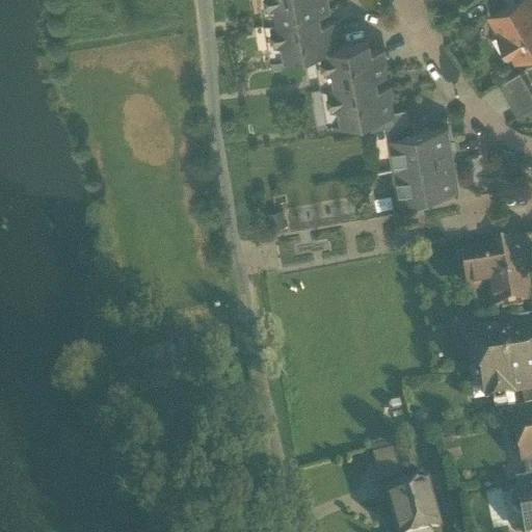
[(258,0),(268,56),(276,55),(275,53),(285,51),(283,42),(274,43),(270,19),(269,17),(277,15),(276,4),(267,5),(266,0),(258,0)]
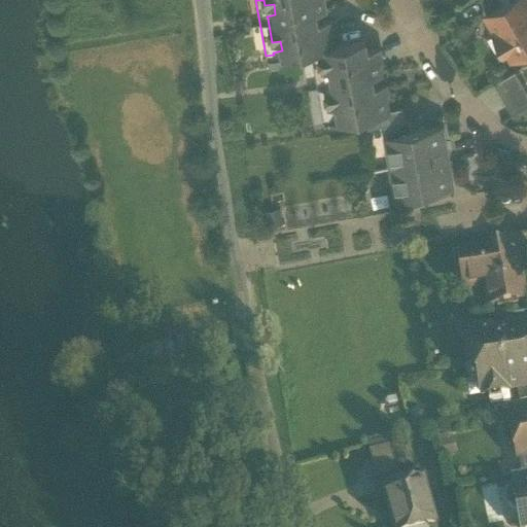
[(267,16),(268,19),(308,11),(314,9),(323,8),(321,0),(264,0),(265,5),(274,4),(275,14),(267,16)]
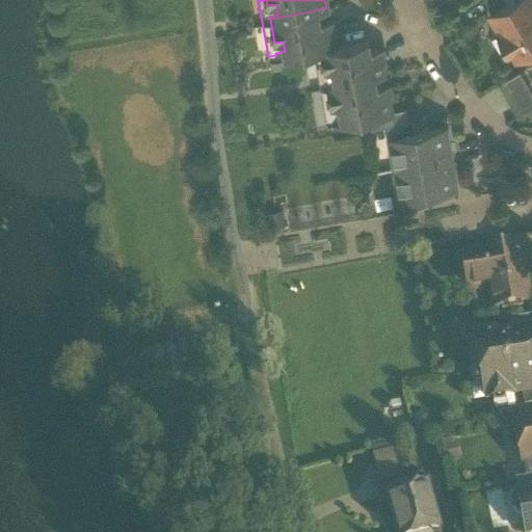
[(491,14),(517,58),(531,49),(531,0),(514,0),(514,1),(491,14)]
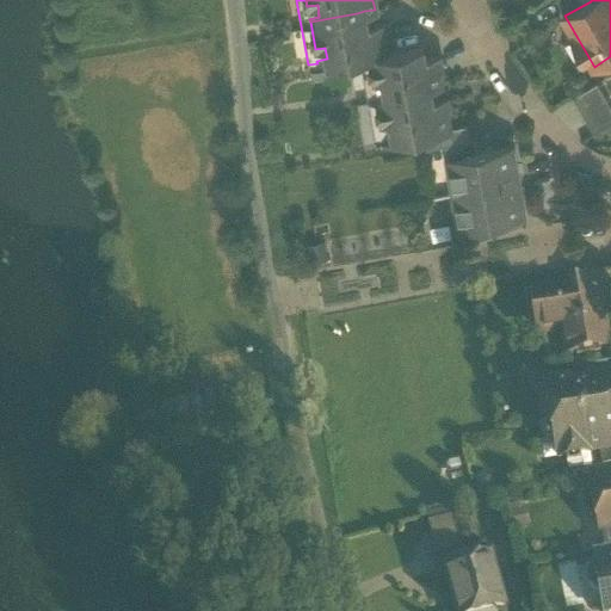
[(360,55),(368,54),(382,51),(380,37),(382,37),(380,22),(366,24),(359,25),(357,13),(310,22),(315,49),(325,48),(327,59),(316,61),(318,63),(360,55)]
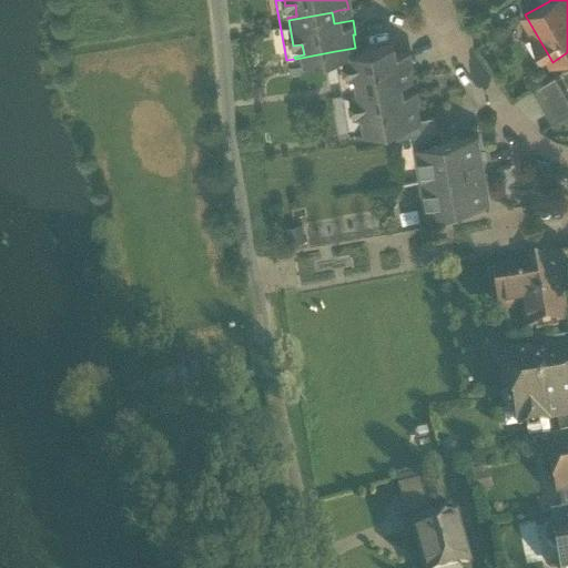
[(392,41),(385,42),(387,54),(395,53),(392,41)]
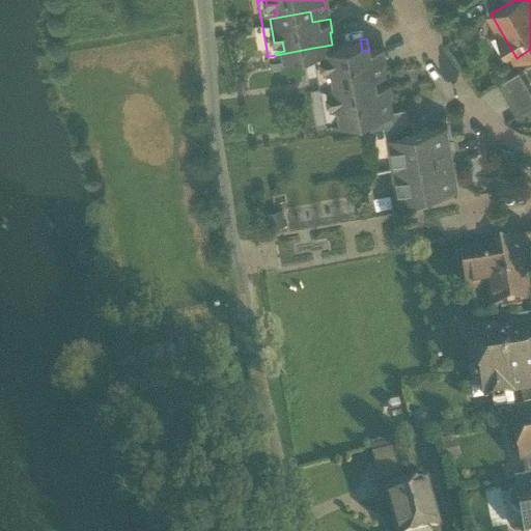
[(326,82),(326,83),(366,76),(373,75),(384,73),(382,60),(383,60),(381,48),(369,50),(362,51),(360,39),(332,45),(319,47),(324,71),(333,68),(335,80),(326,82)]
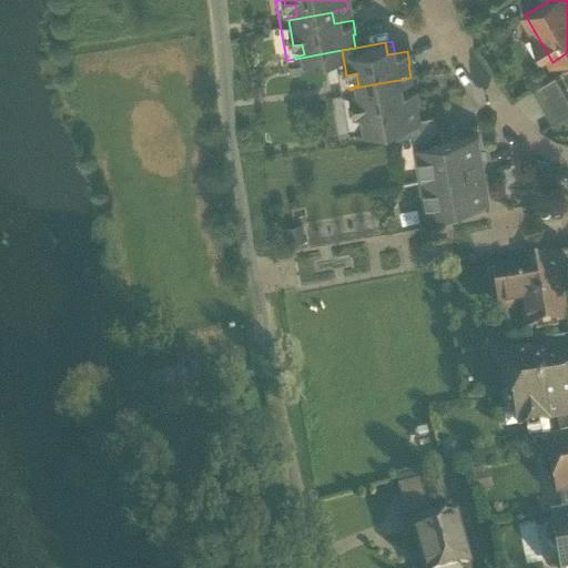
[(348,132),(356,131),(356,129),(366,127),(363,112),(353,113),(348,89),(348,88),(358,85),(356,73),(346,75),(342,50),(335,51),(348,132)]
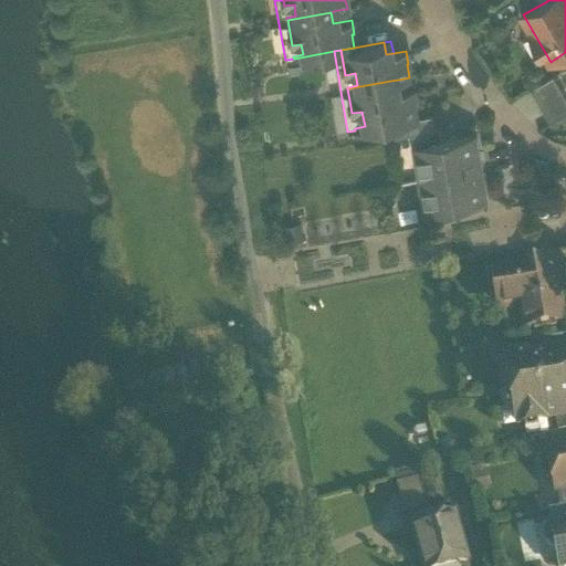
[(531,90),(537,101),(561,87),(553,76),(531,90)]
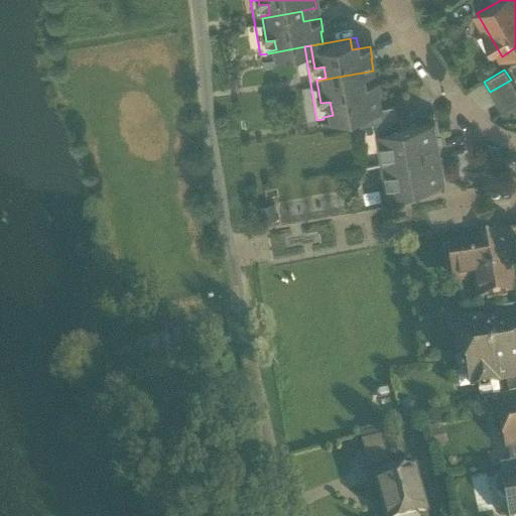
[(365,84),(363,73),(356,74),(358,85),(365,84)]
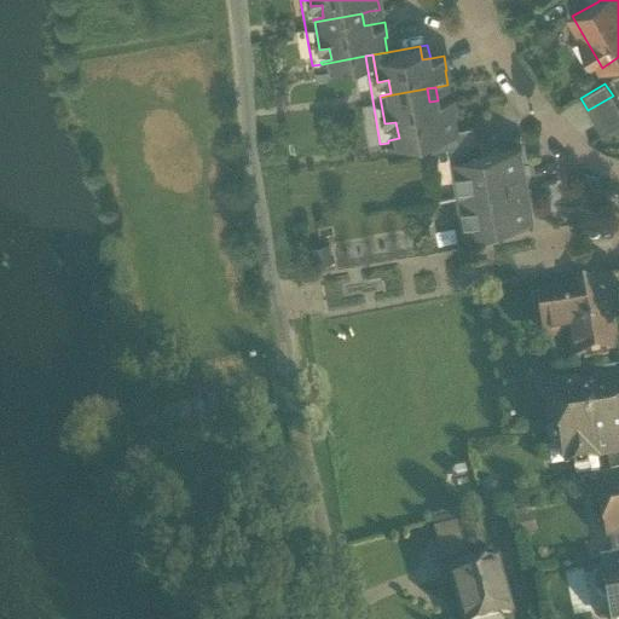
[(429,102),(427,88),(380,97),(385,123),(395,122),(399,138),(388,140),(388,143),(431,134),(453,131),(452,128),(450,114),(453,113),(451,98),(438,100),(429,102)]
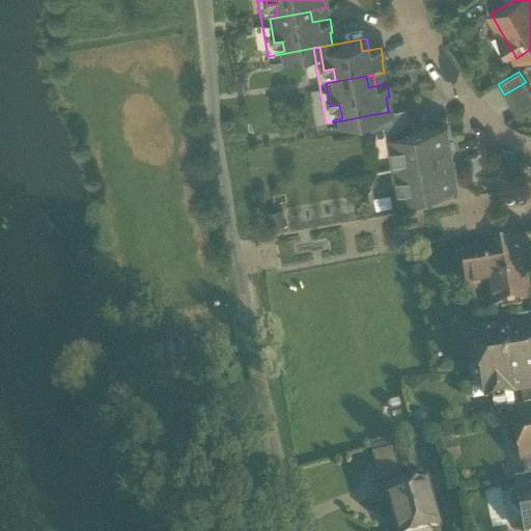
[(530,92),(530,91),(526,82),(504,94),(510,105),(530,92)]
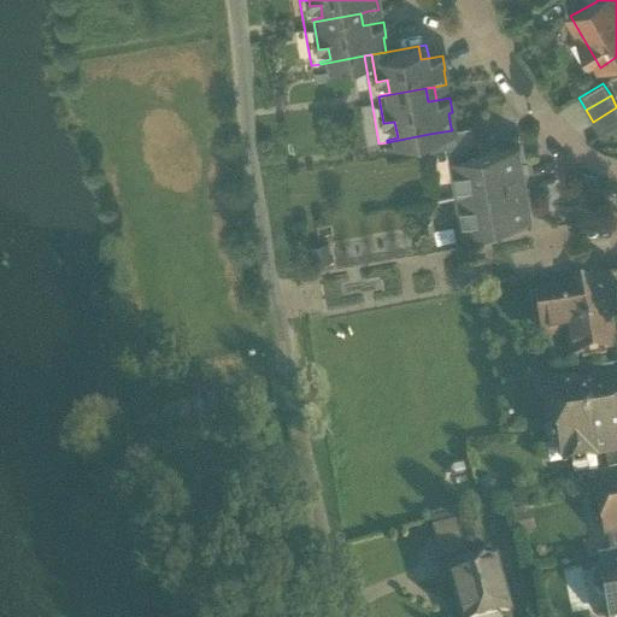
[(616,124),(616,107),(593,122),(600,134),(616,124)]
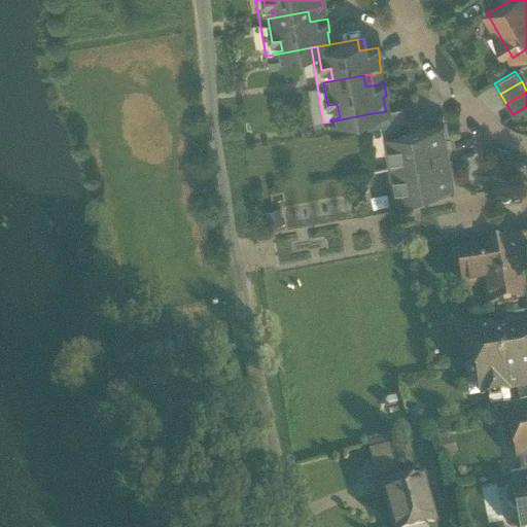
[(410,118),(405,118),(402,106),(385,109),(386,111),(366,114),(369,126),(383,123),(385,136),(412,131),(410,118)]
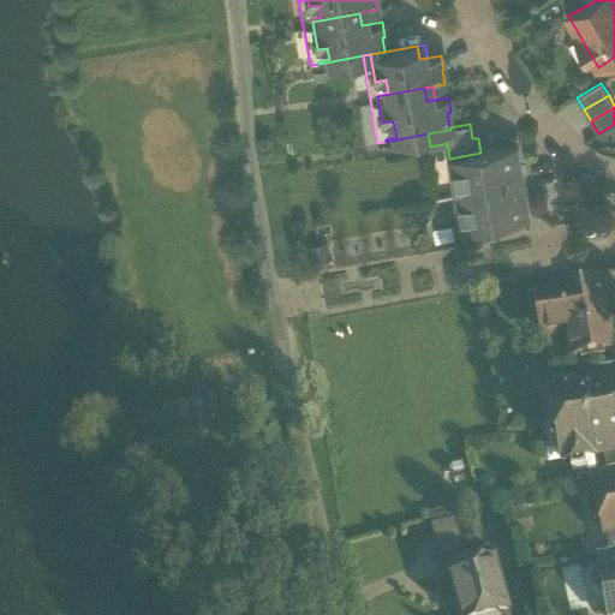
[(455,192),(457,195),(520,184),(514,147),(481,153),(449,159),(449,160),(455,159),(461,191),(455,192)]
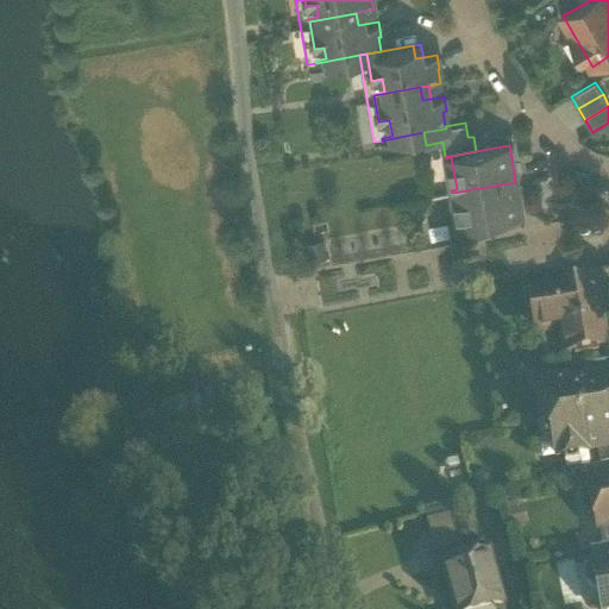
[(445,158),(451,190),(457,189),(451,157),(445,158)]
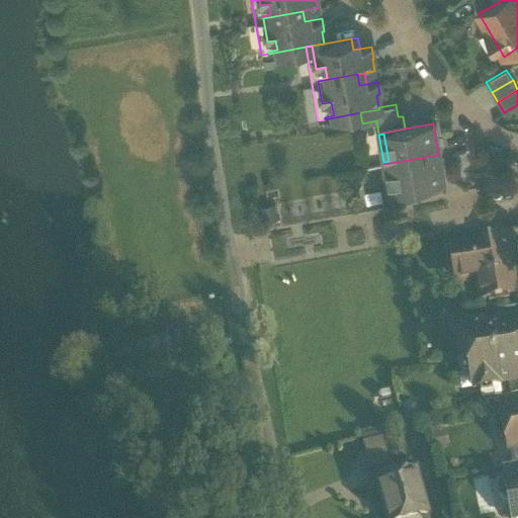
[(443,184),(438,155),(384,164),(384,166),(389,165),(394,191),(389,192),(390,193),(417,188),(443,184)]
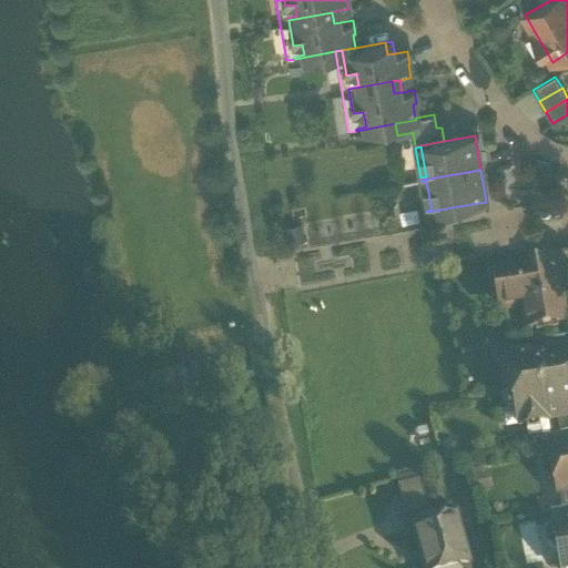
[(422,182),(426,211),(432,210),(426,181),(422,182)]
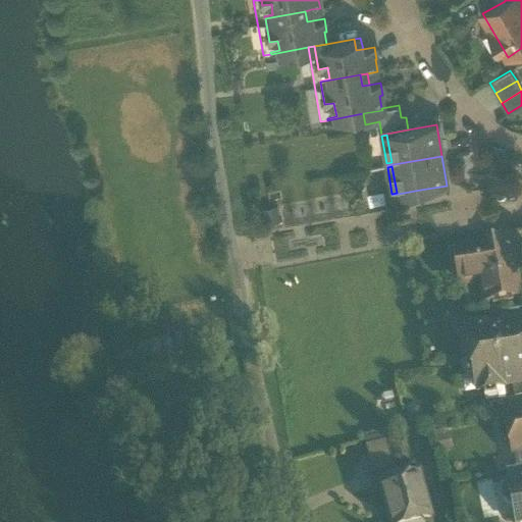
[(393,195),(395,206),(422,201),(420,190),(393,195)]
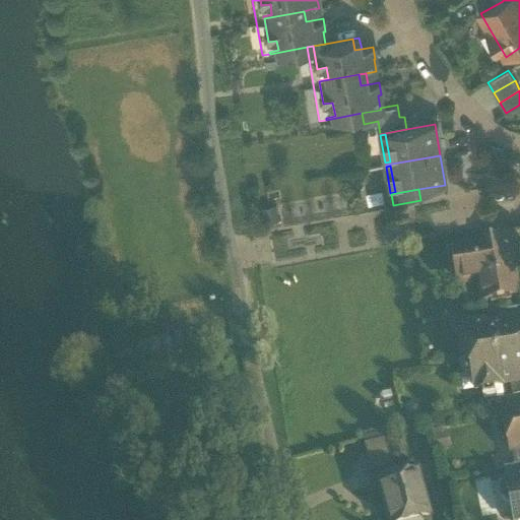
[(479,283),(483,305),(518,299),(511,256),(514,255),(510,232),(485,237),(486,247),(452,253),(458,287),(479,283)]
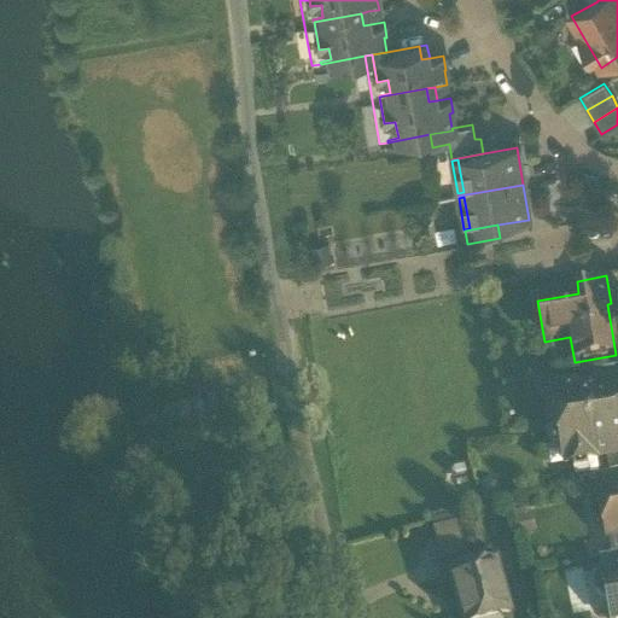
[(617,368),(593,373),(595,388),(617,383),(617,368)]
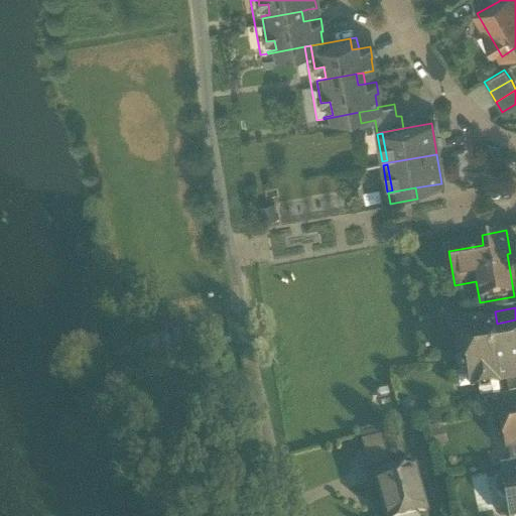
[(466,358),(467,359),(470,378),(472,390),(497,386),(497,384),(506,382),(515,380),(515,319),(497,324),(461,330),(464,345),(468,344),(470,358),(466,358)]
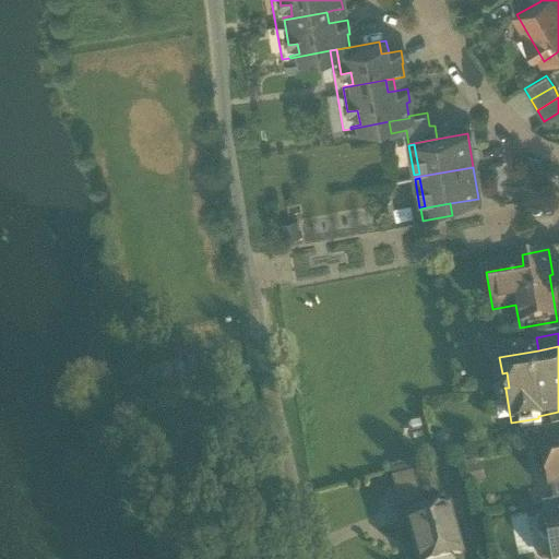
[(498,412),(509,409),(506,389),(494,391),(498,412)]
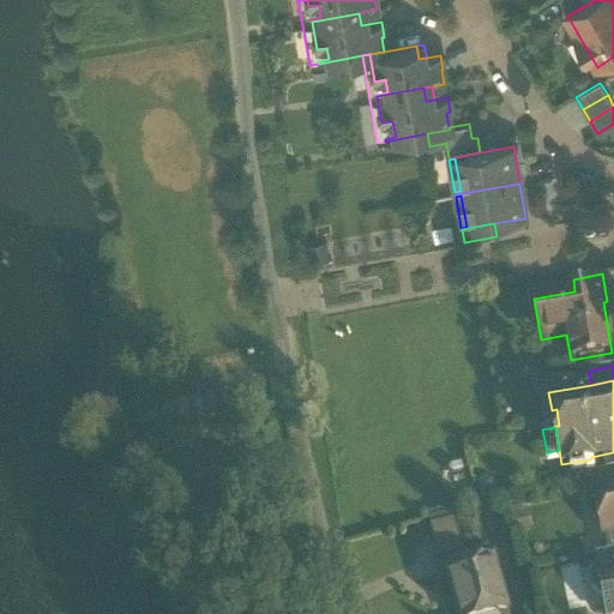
[(613,452),(602,455),(605,471),(613,469),(613,452)]
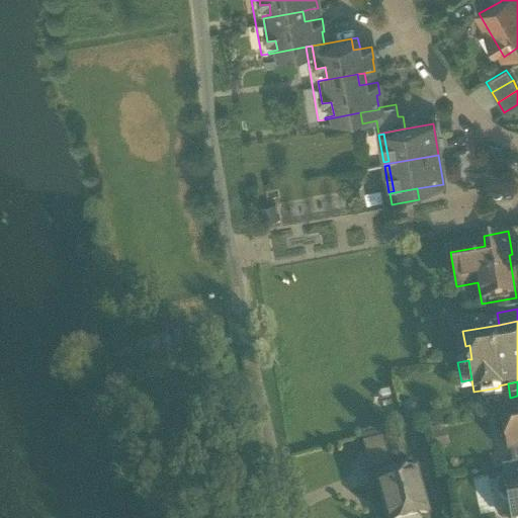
[(517,409),(517,396),(510,398),(498,401),(499,403),(501,414),(517,409)]
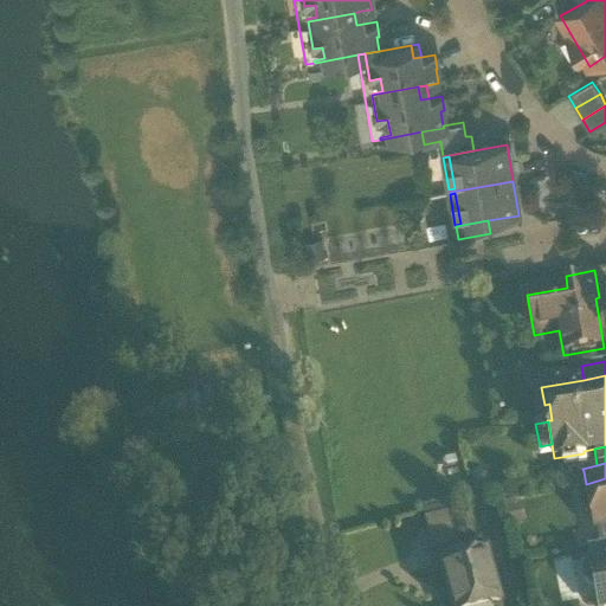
[(597,528),(605,524),(605,478),(586,484),(585,484),(595,528),(597,528)]
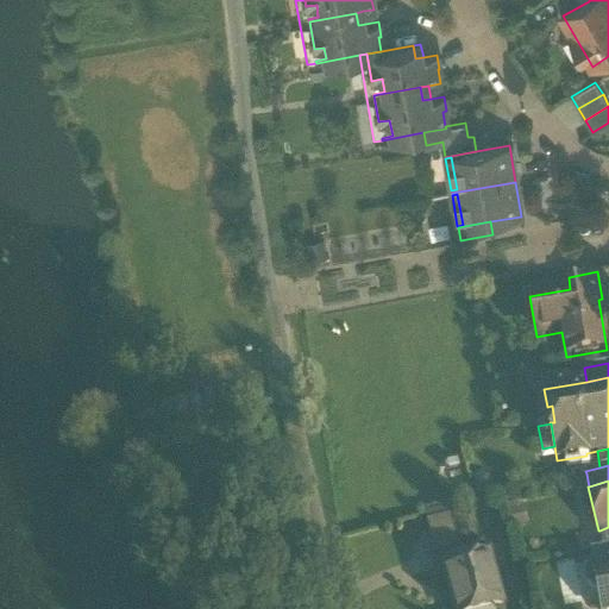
[(444,515),(425,523),(437,552),(456,544),(444,515)]
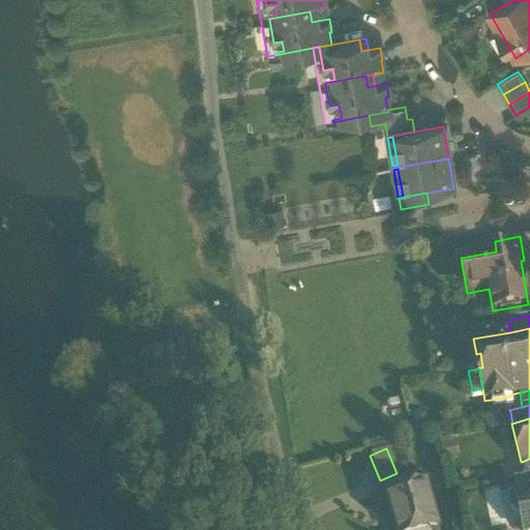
[(379,484),(383,498),(387,496),(424,486),(421,473),(379,484)]
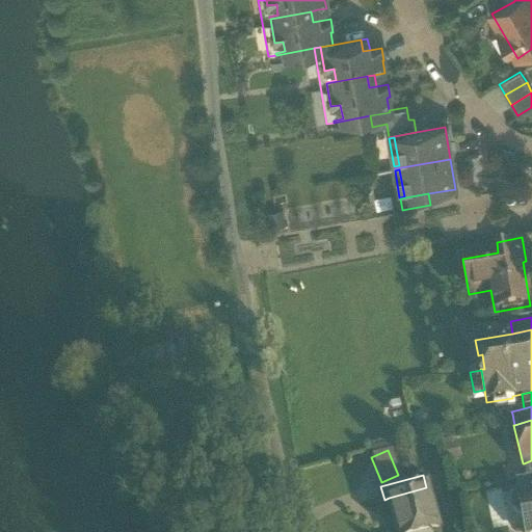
[(399,512),(404,531),(437,531),(439,531),(426,487),(389,498),(394,514),(399,512)]
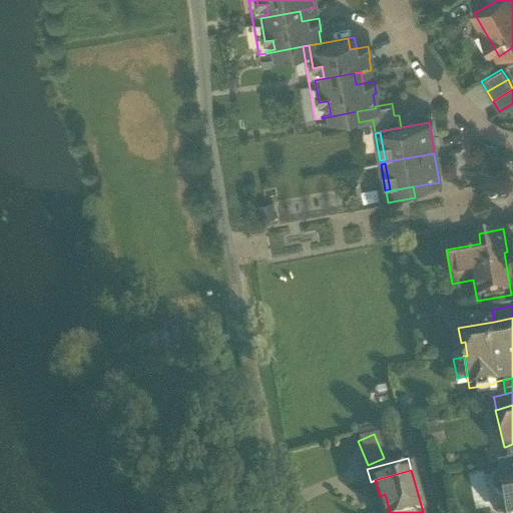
[(504,500),(506,512),(512,512),(512,478),(509,476),(509,474),(499,477),(493,485),(495,495),(504,500)]
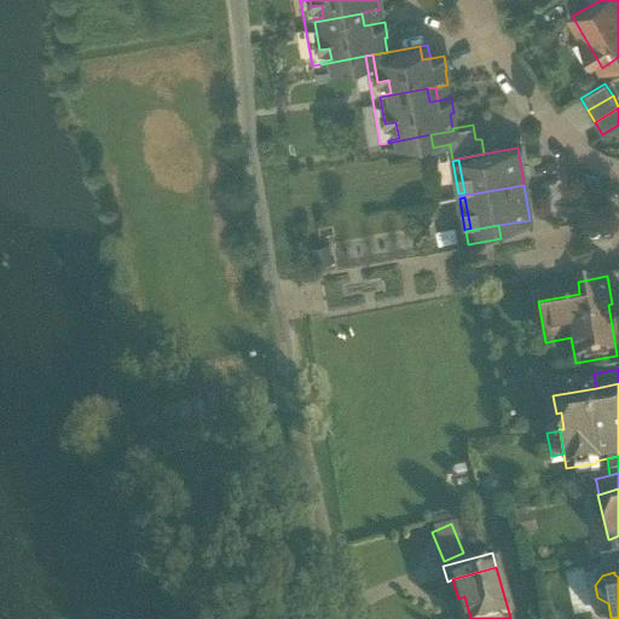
[(470,618),(464,596),(458,599),(463,618),(470,618)]
